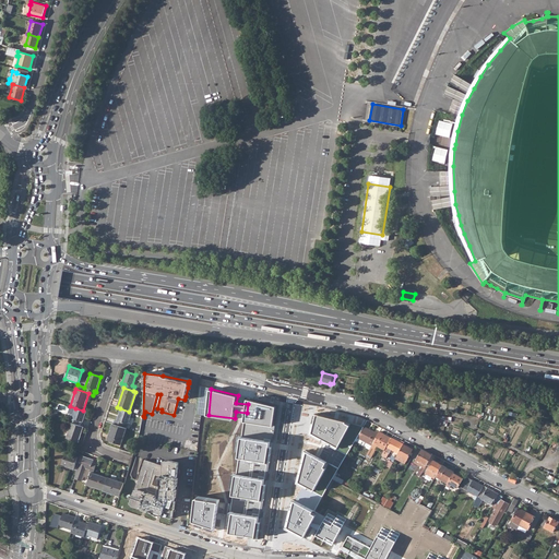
[(248,404),(247,413),(246,419),(275,424),(277,404),(249,397),(248,404)]
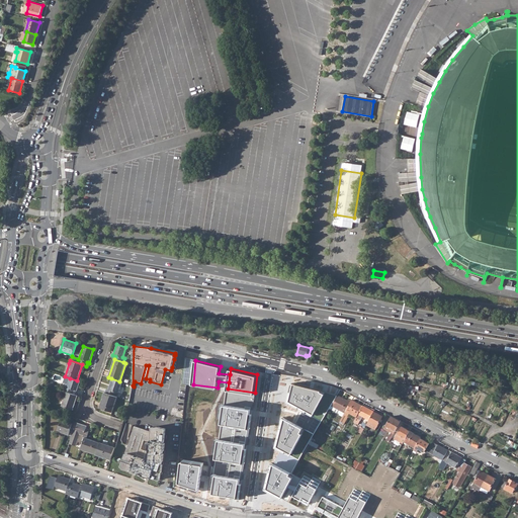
[(72,394),(73,391),(76,392),(80,381),(77,380),(70,378),(67,389),(65,387),(64,392),(66,393),(72,394)]
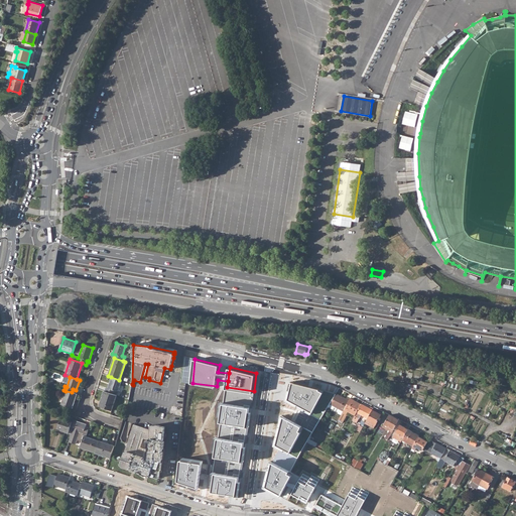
[(119,380),(111,377),(108,388),(106,388),(105,392),(113,394),(116,395),(121,381),(119,380)]
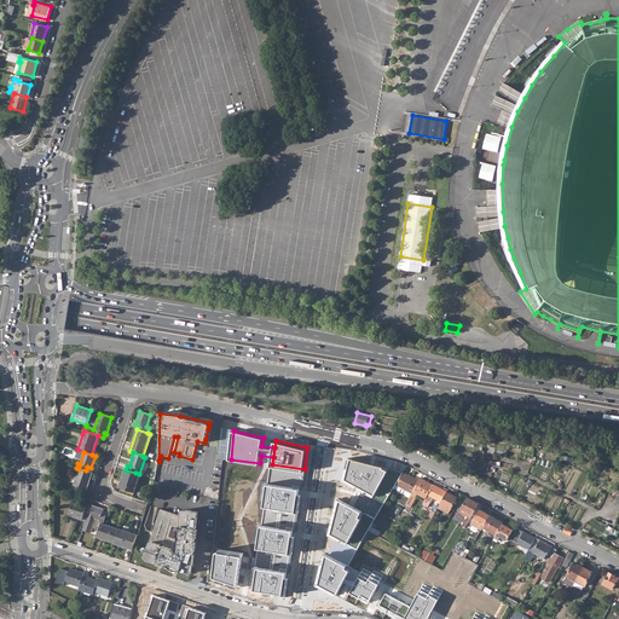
[(360,484),(374,491),(386,469),(387,467),(382,466),(382,463),(350,456),(346,476),(360,484)]
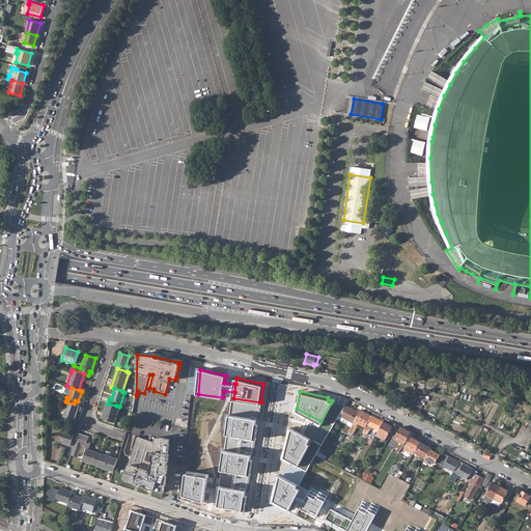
[(261,402),(233,398),(231,412),(258,417),(261,402)]
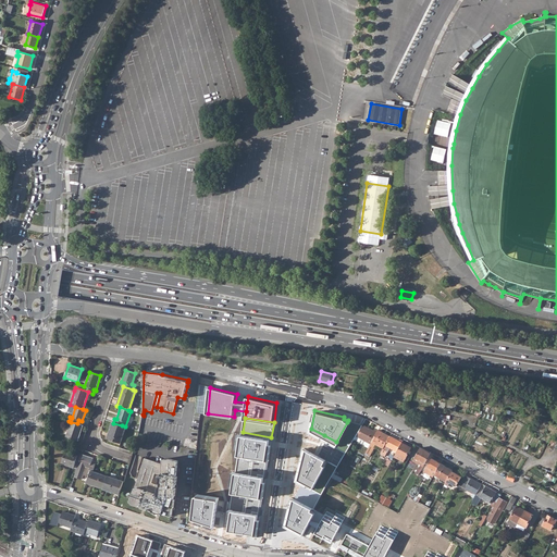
[(77,423),(71,422),(66,437),(78,441),(83,425),(77,423)]
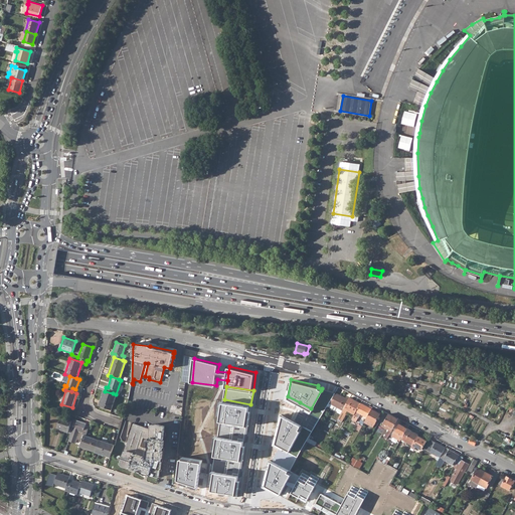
[(99,406),(111,410),(116,394),(113,393),(105,391),(104,390),(99,406)]
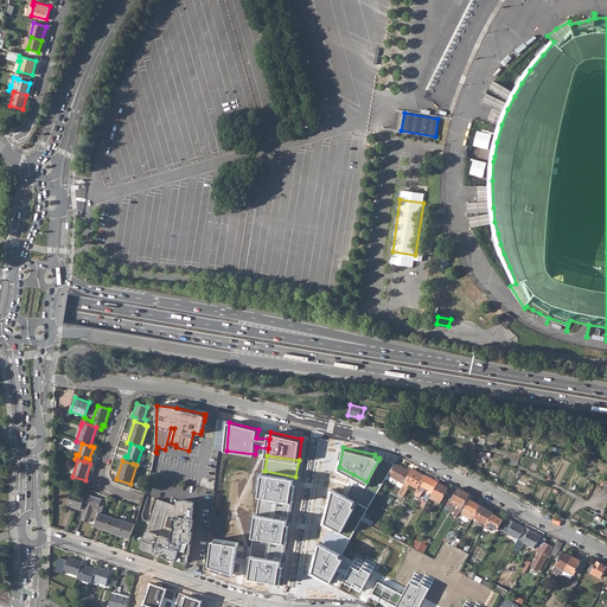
[(328,547),(342,554),(388,475),(390,471),(395,464),(378,460),(366,481),(353,474),(347,497),(356,502),(342,530),(333,526),(328,547)]
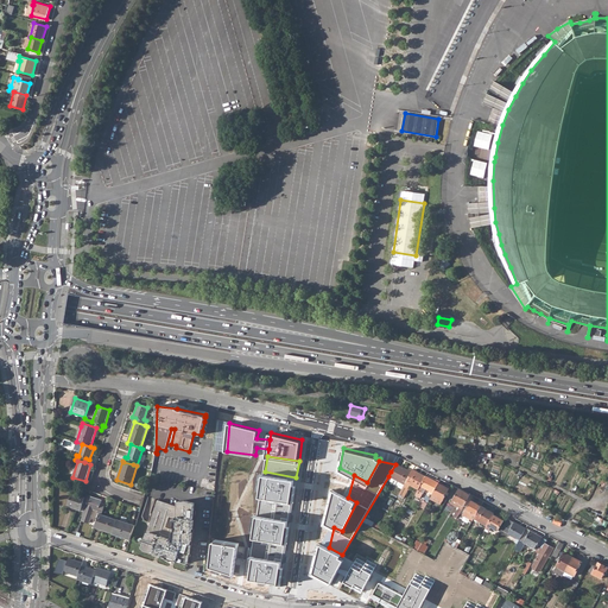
[(391,472),(388,476),(400,483),(404,486),(411,473),(396,464),(391,472)]
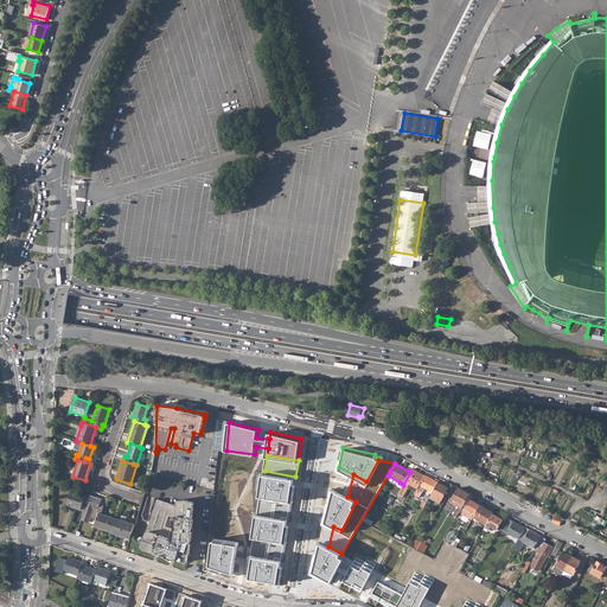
[(403,485),(402,486),(407,489),(409,485),(417,489),(425,475),(411,468),(410,472),(403,485)]
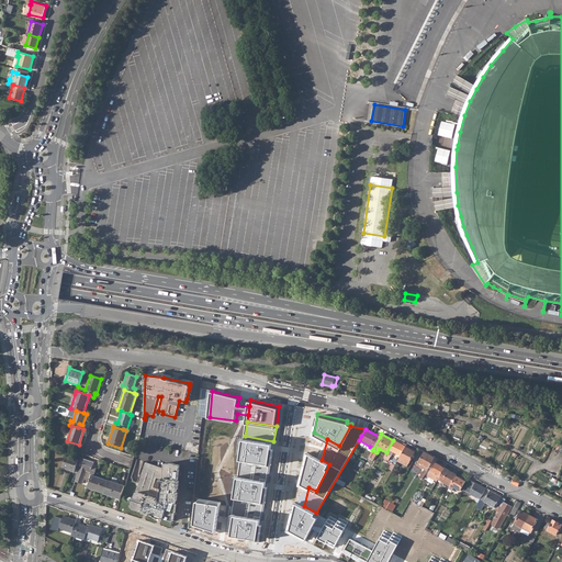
[(245,436),(242,436),(239,449),(238,456),(251,458),(250,461),(257,462),(258,460),(271,462),(273,462),(277,447),(272,446),(273,441),(245,436)]
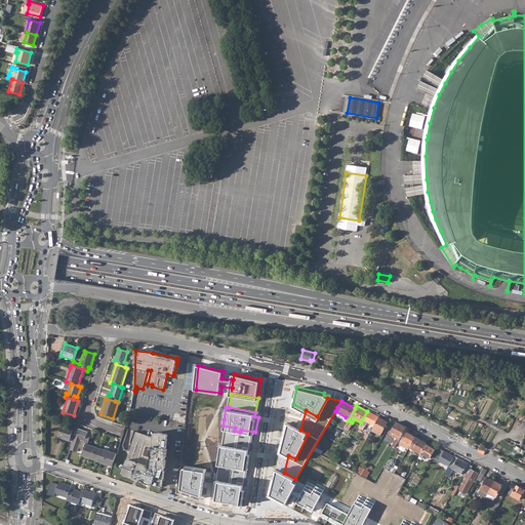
[(365,421),(373,426),(378,417),(379,415),(375,414),(375,415),(367,411),(361,422),(361,423),(363,425),(365,421)]
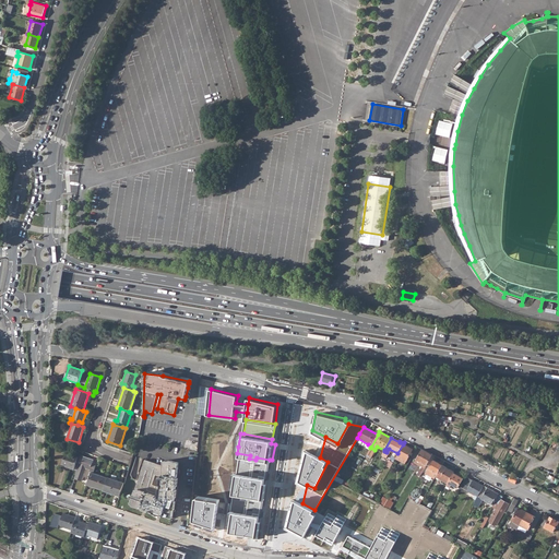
[(394,459),(404,464),(412,449),(403,444),(397,453),(394,459)]
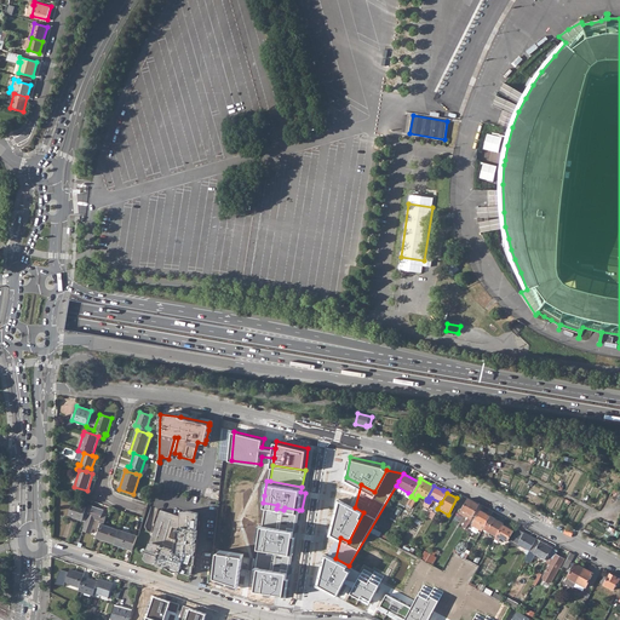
[(417,499),(415,499),(411,497),(409,499),(408,501),(406,504),(412,507),(417,499)]
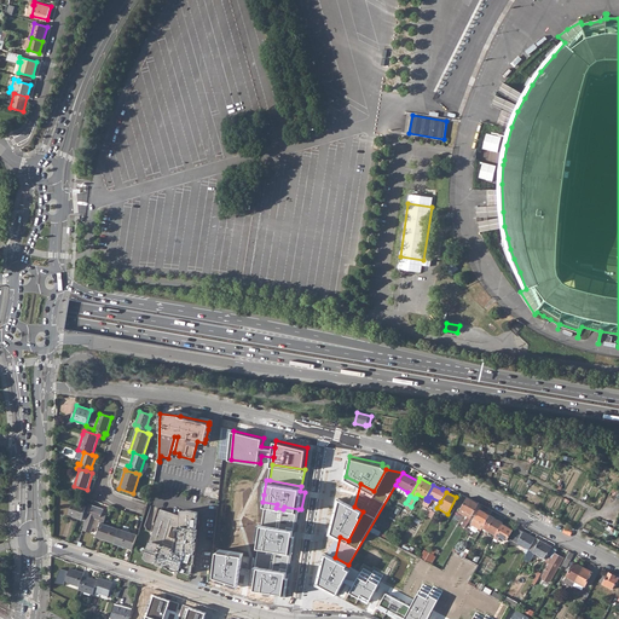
[(354,507),(340,498),(330,531),(340,537),(348,541),(363,512),(354,507)]
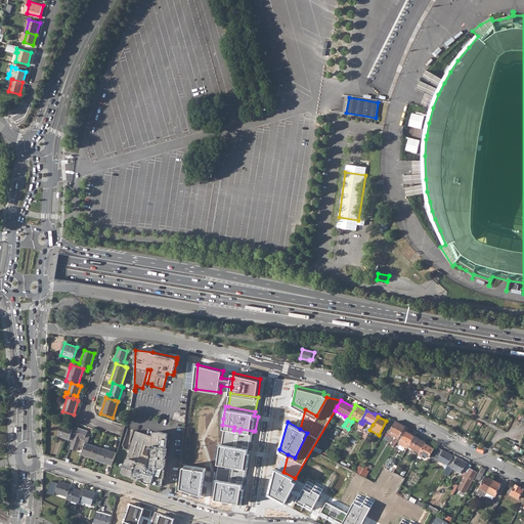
[(391,445),(393,446),(399,437),(398,437),(404,427),(395,422),(388,434),(395,437),(391,445)]
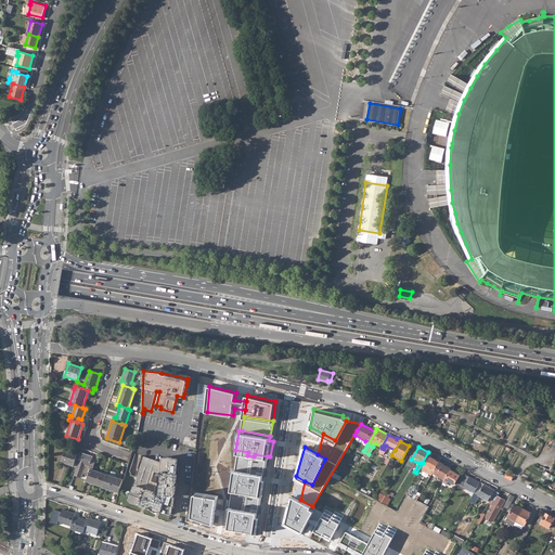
[(61,462),(73,466),(75,462),(77,463),(80,452),(78,452),(77,453),(65,450),(61,462)]
